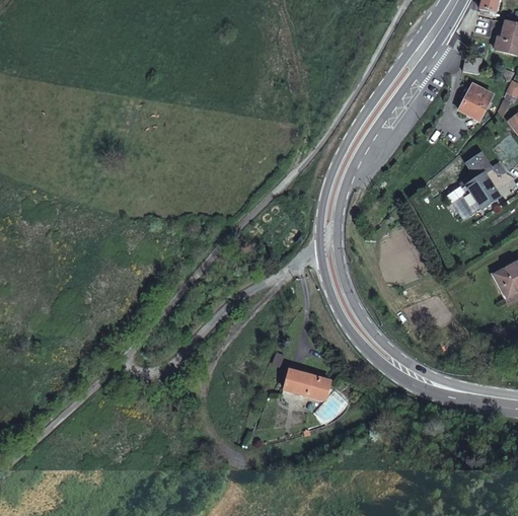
[(479,0),(478,6),(494,10),(496,0),(479,0)]
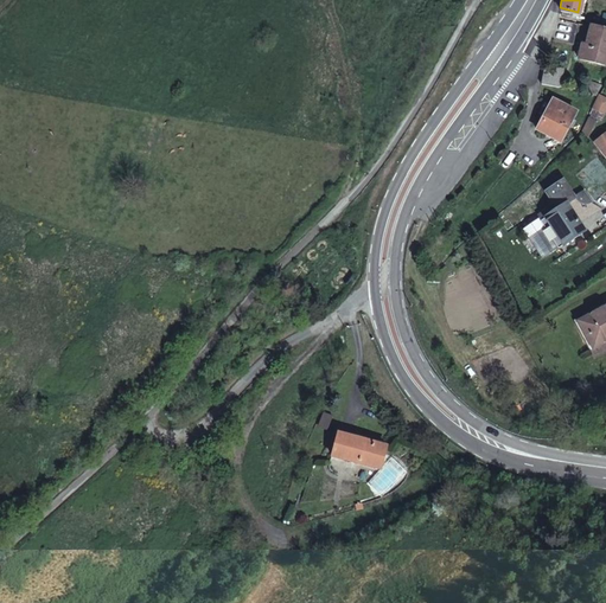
[(605,29),(603,27),(595,25),(591,24),(585,43),(585,44),(605,49),(605,29)]
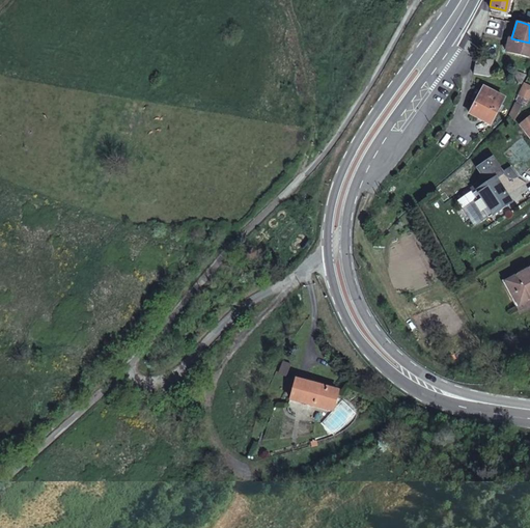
[(528,55),(529,50),(529,48),(529,43),(511,38),(511,37),(508,36),(505,49),(528,55)]
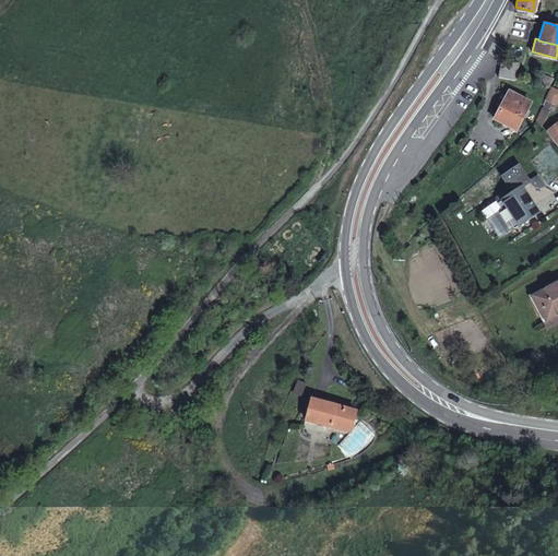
[(517,63),(500,59),(497,77),(513,80),(517,63)]
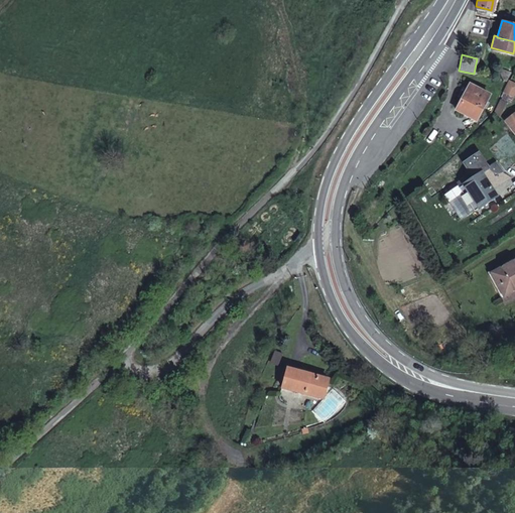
[(493,111),(503,115),(514,82),(514,81),(505,78),(493,111)]
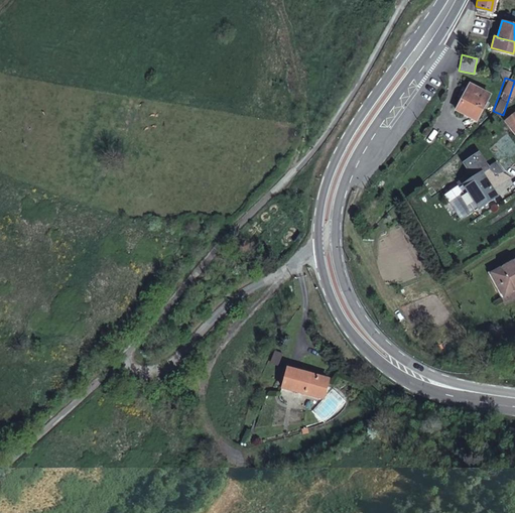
[(455,109),(473,118),(486,94),(467,84),(455,109)]
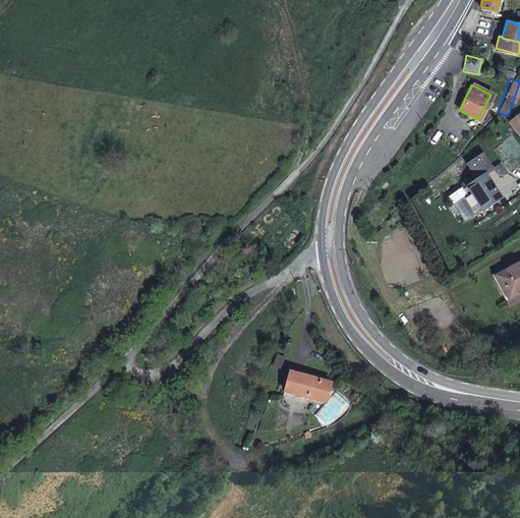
[(519,111),(510,119),(519,131),(519,111)]
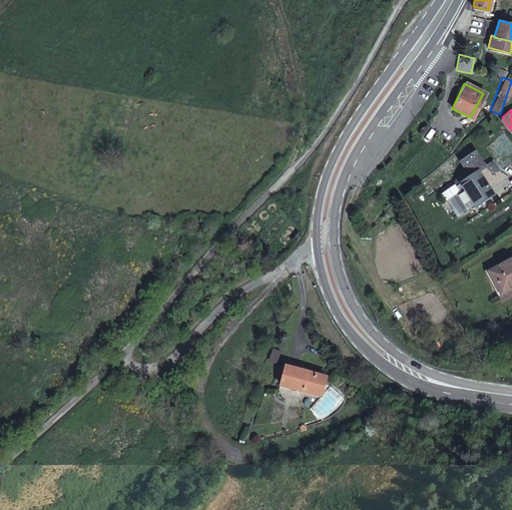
[(476,170),(483,165),(473,150),(459,159),(470,174),(459,182),(475,203),(475,204),(492,192),(476,170)]
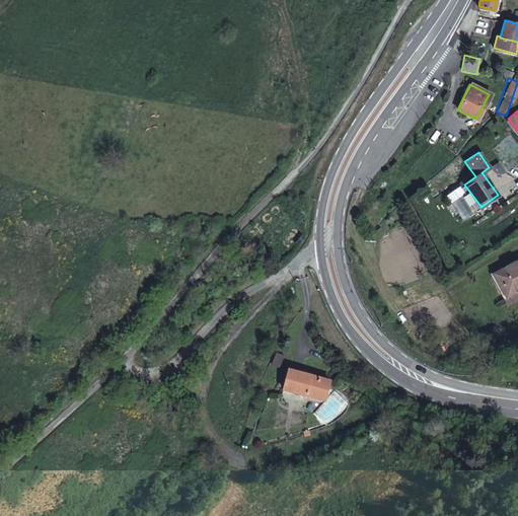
[(503,170),(497,161),(489,167),(491,169),(494,171),(497,172),(499,172),(503,170)]
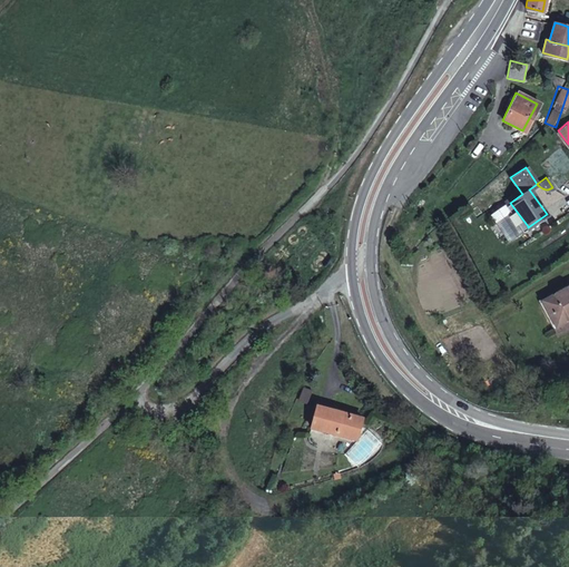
[(528,226),(510,203),(509,201),(489,214),(508,241),(528,226)]
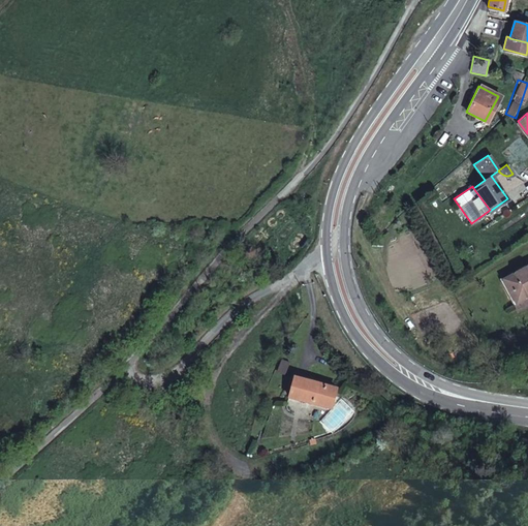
[(527,261),(502,277),(517,301),(527,294),(527,261)]
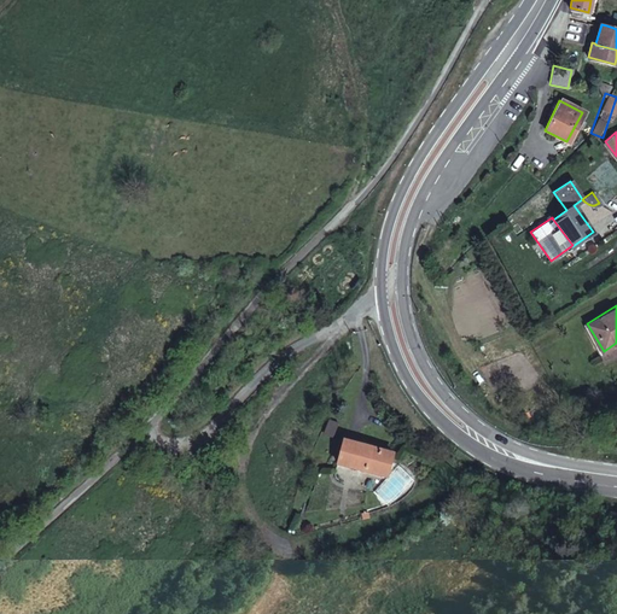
[(337,461),(386,473),(393,451),(343,438),(337,461)]
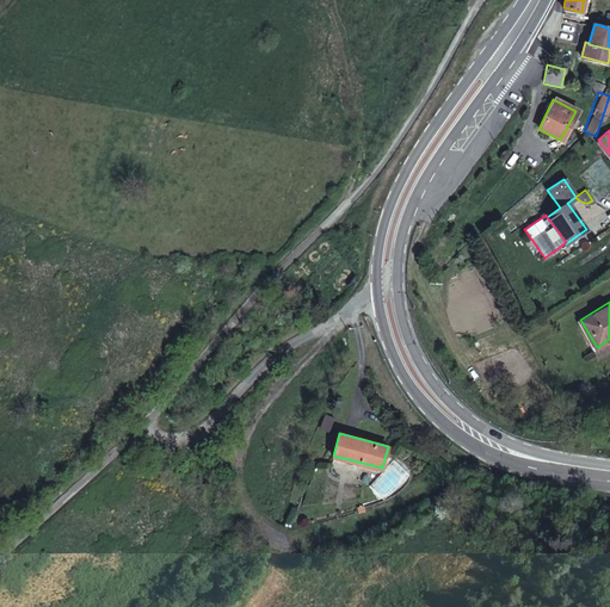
[(369,482),(379,490),(384,496),(411,471),(394,456),(382,468),(369,482)]
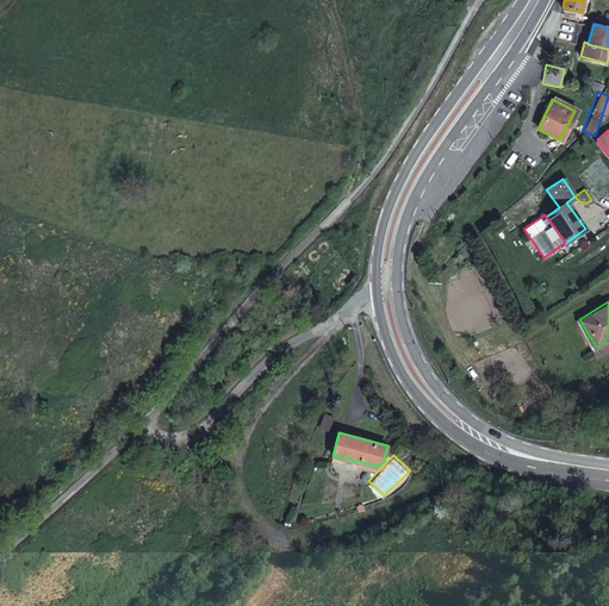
All buildings are outlined.
